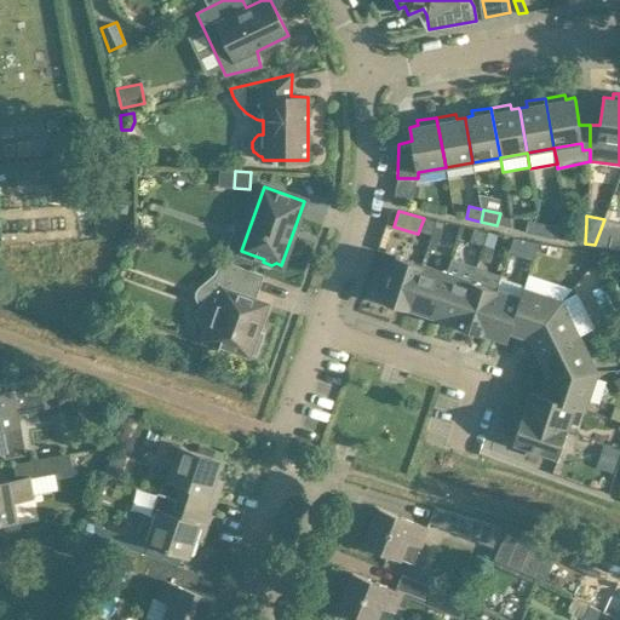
[(424,218),(419,230),(431,234),(434,227),(436,222),(424,218)]
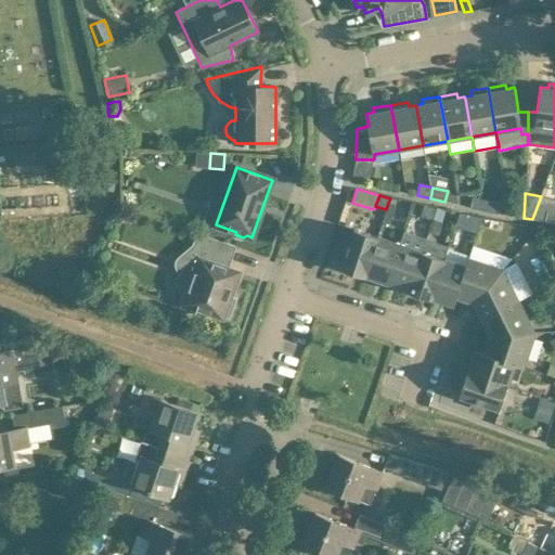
[(483,210),(486,199),(473,196),(470,207),(483,210)]
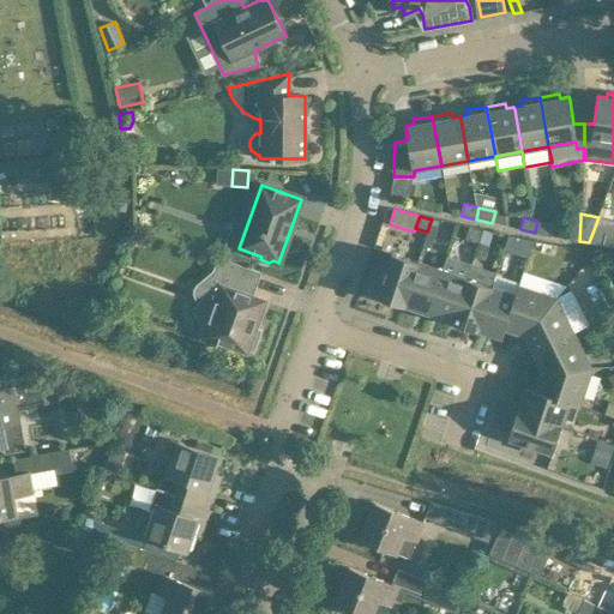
[(613,220),(599,217),(589,242),(602,245),(613,246),(613,220)]
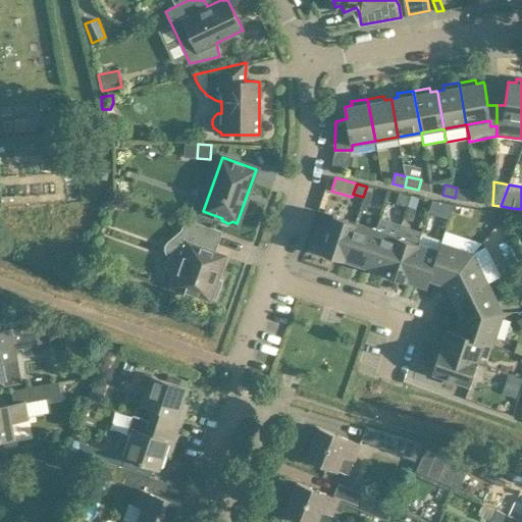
[(468,201),(470,191),(457,188),(455,198),(468,201)]
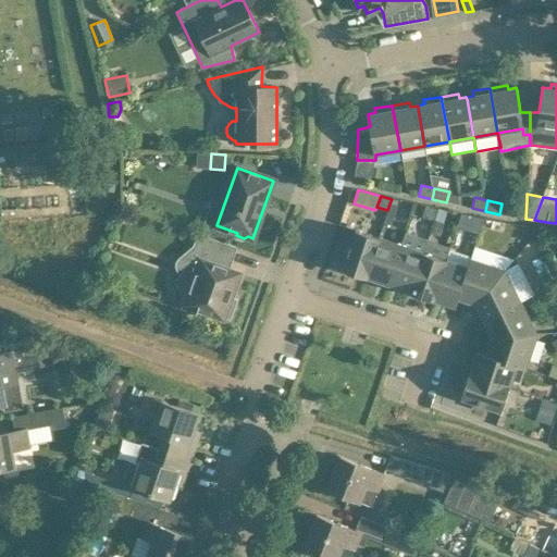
[(428,206),(423,217),(434,220),(438,209),(428,206)]
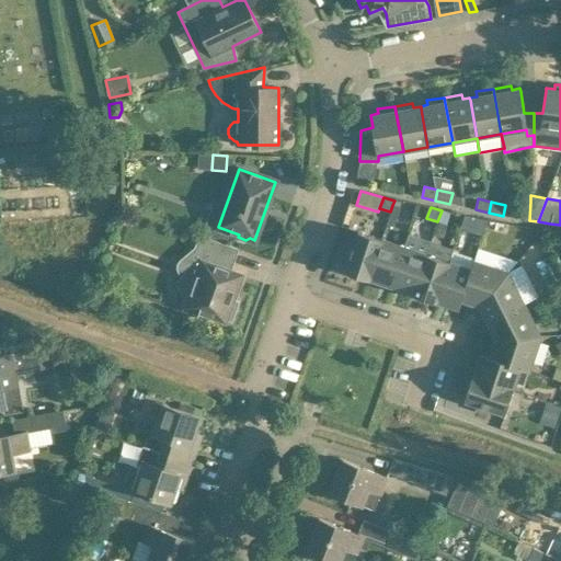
[(437,221),(448,225),(451,214),(442,210),(437,221)]
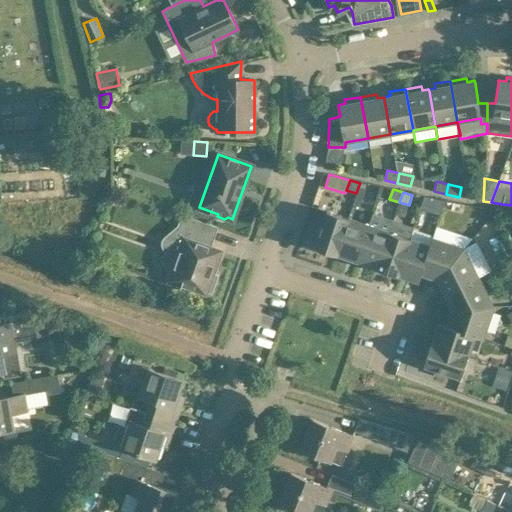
[(445,200),(432,197),(427,210),(440,215),(445,200)]
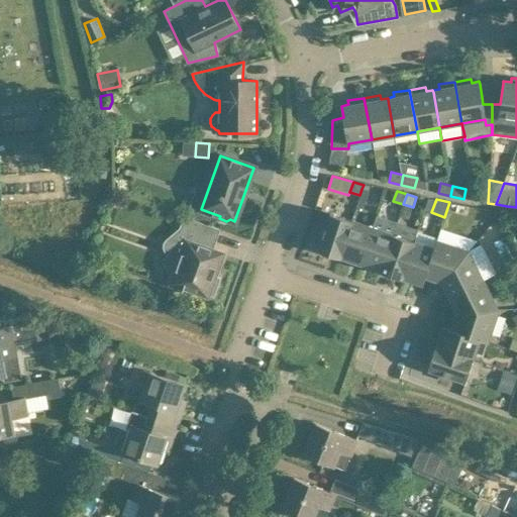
[(403,204),(399,215),(409,219),(413,207),(403,204)]
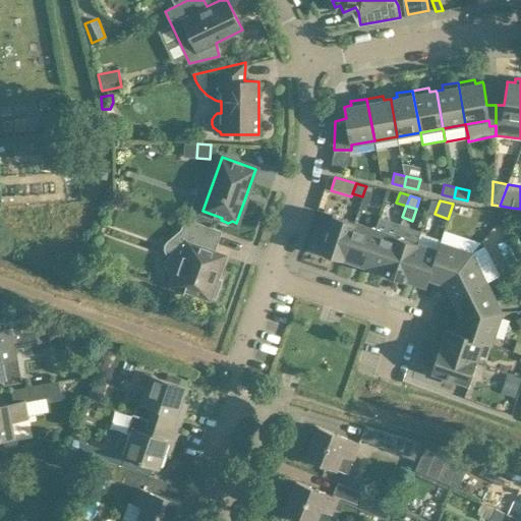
[(342,259),(354,222),(333,215),(329,227),(324,226),(320,238),(325,239),(320,252),(342,259)]
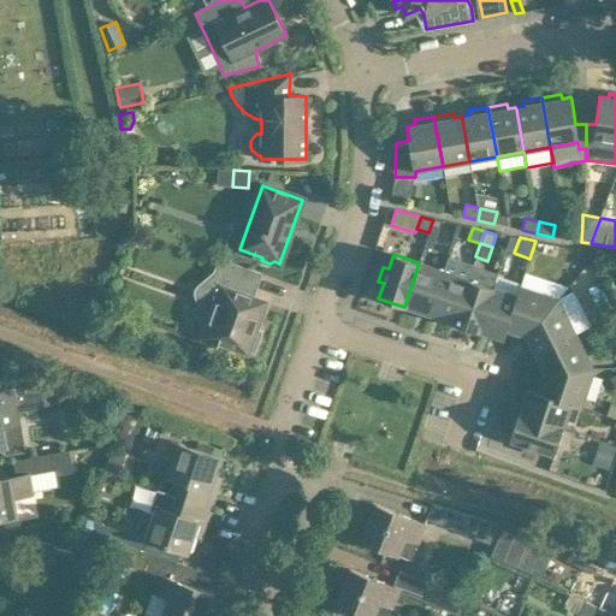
[(444,271),(430,313),(452,321),(454,321),(473,265),(448,256),(444,271)]
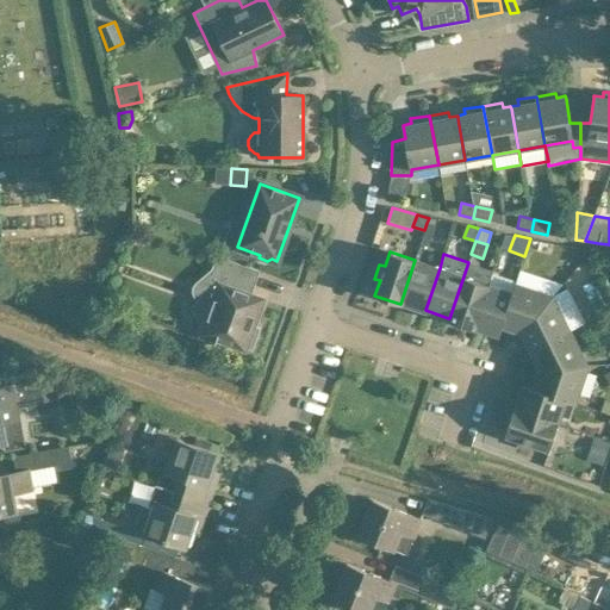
[(195,287),(194,290),(194,291),(195,292),(195,294),(197,296),(210,311),(201,334),(246,349),(247,346),(251,347),(257,329),(254,327),(261,305),(263,299),(249,293),(257,269),(235,261),(219,255),(213,269),(200,281),(199,281),(198,282),(197,284),(195,286),(195,287)]
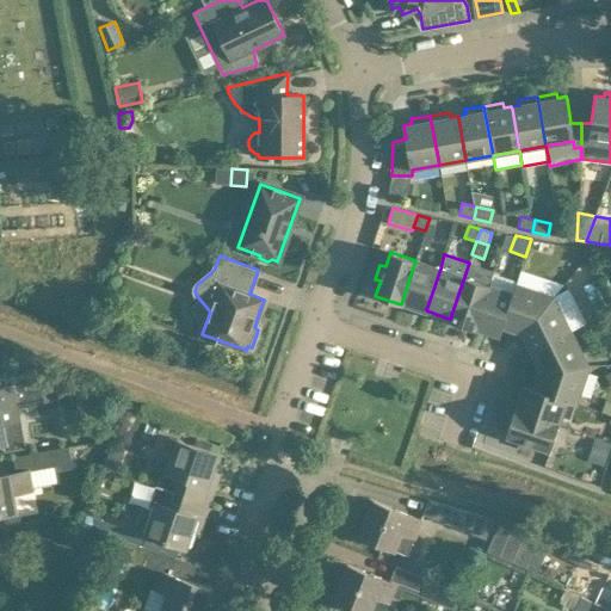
[(440,269),(415,260),(401,304),(402,304),(402,303),(426,310),(440,269)]
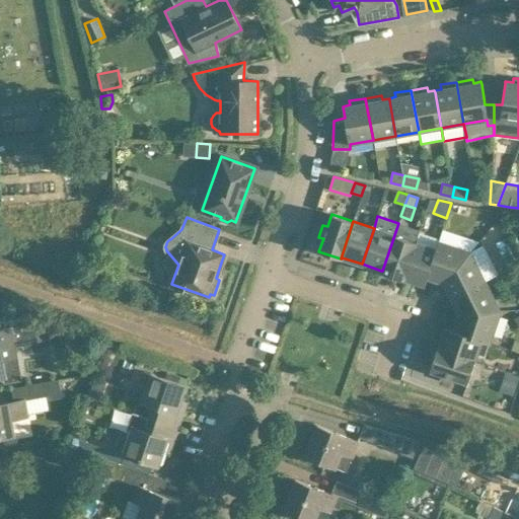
[(381,271),(381,272),(382,273),(402,279),(403,280),(404,278),(403,278),(416,241),(418,234),(419,230),(398,223),(382,271),(381,271)]
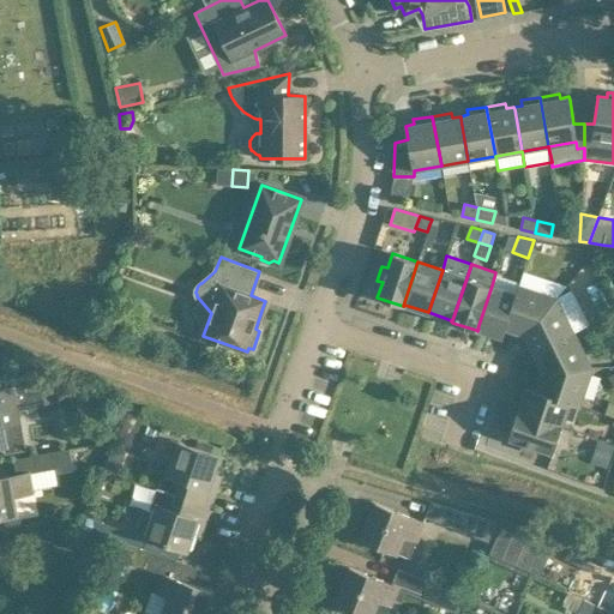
[(519,284),(557,298),(566,286),(523,271),(519,284)]
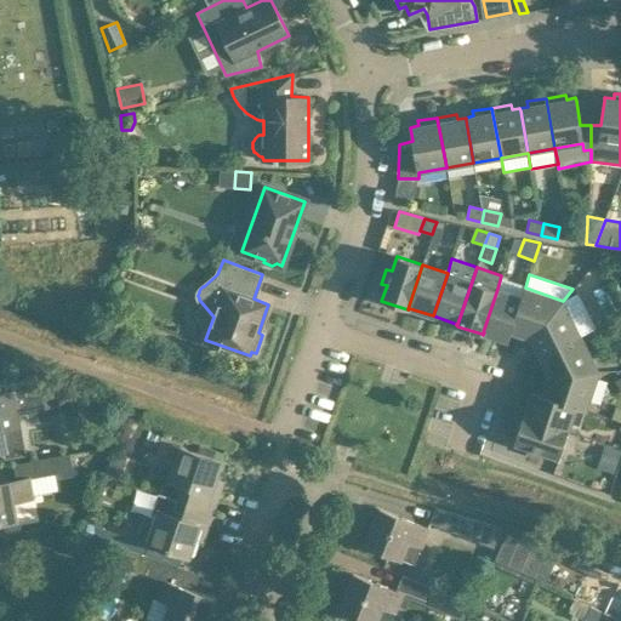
[(500,280),(497,289),(522,297),(525,288),(500,280)]
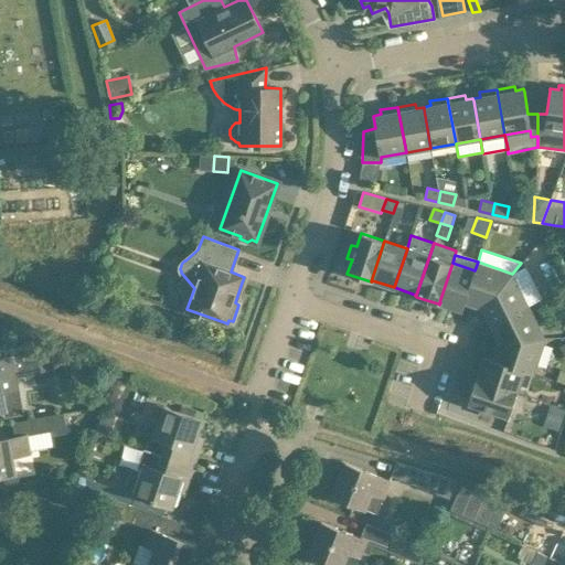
[(541,265),(546,279),(557,275),(551,260),(541,265)]
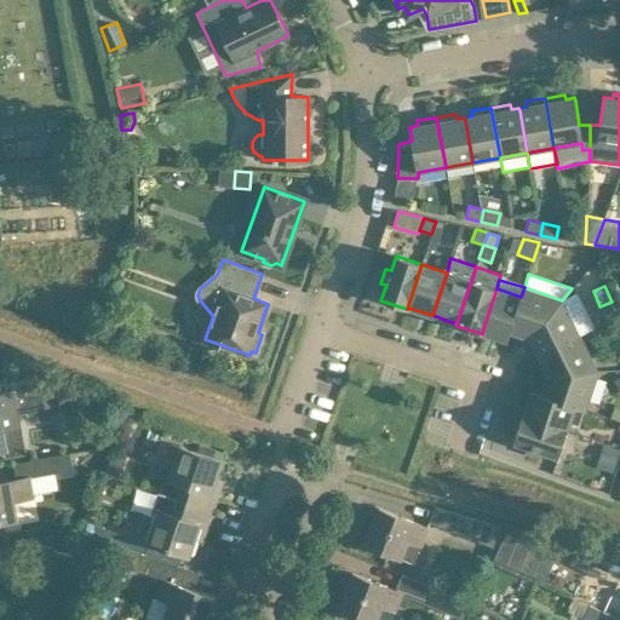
[(511,331),(529,338),(562,300),(524,287),(521,297),(506,340),(507,340),(511,331)]
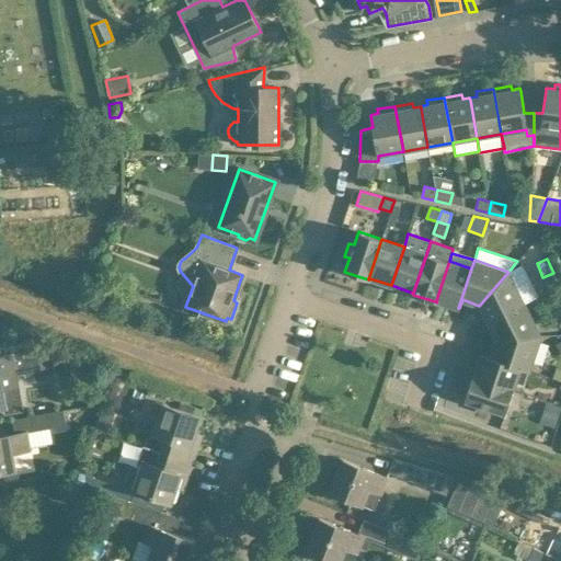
[(437,300),(458,308),(471,268),(449,261),(436,300),(437,300)]
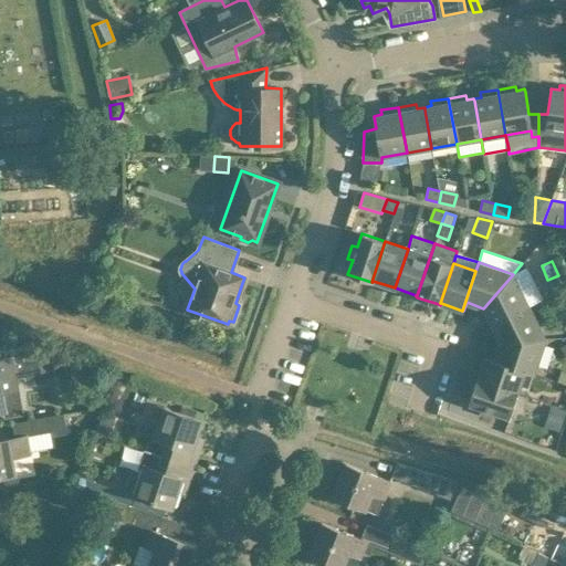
[(513,274),(528,306),(543,300),(527,268),(513,274)]
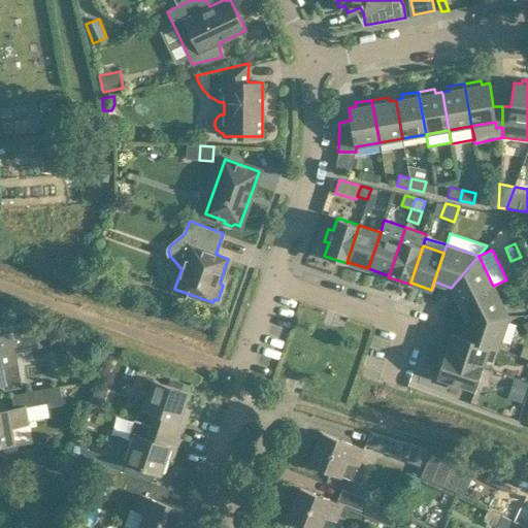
[(451,288),(459,303),(493,286),(479,256),(451,288)]
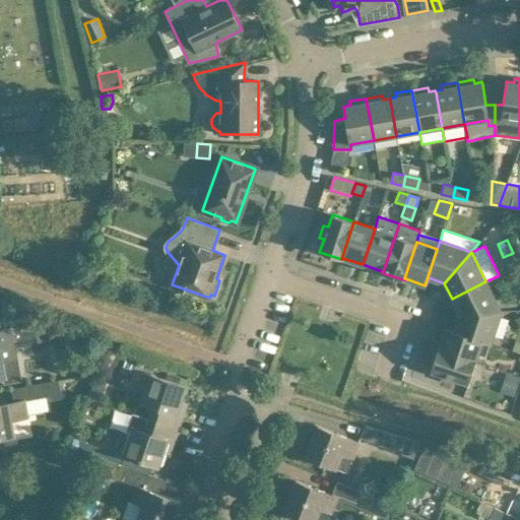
[(513,253),(503,257),(509,270),(518,265),(513,253)]
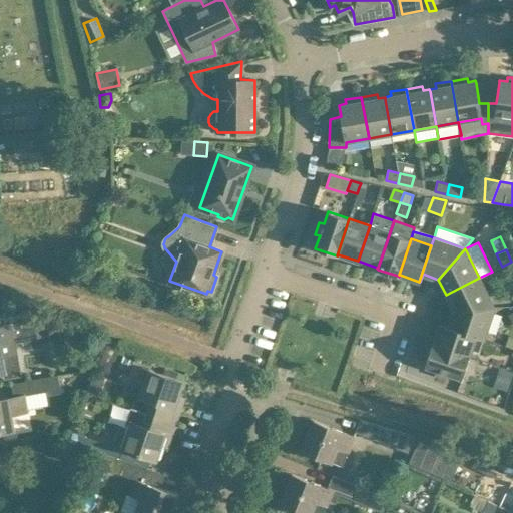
[(512,266),(512,265),(502,269),(509,284),(512,281),(512,266)]
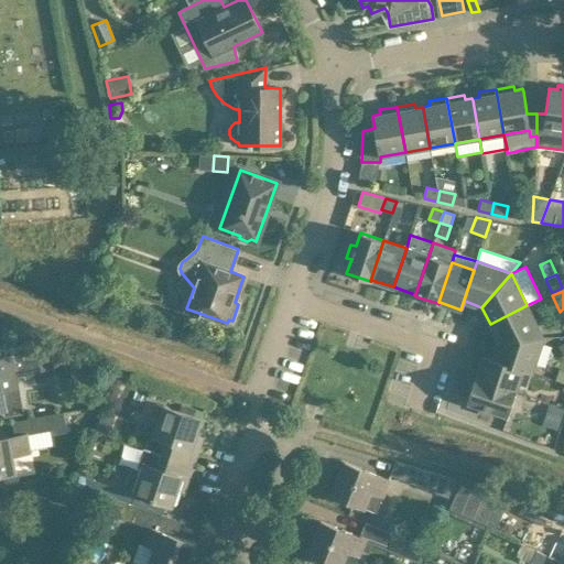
[(490,324),(498,339),(543,338),(527,305),(490,324)]
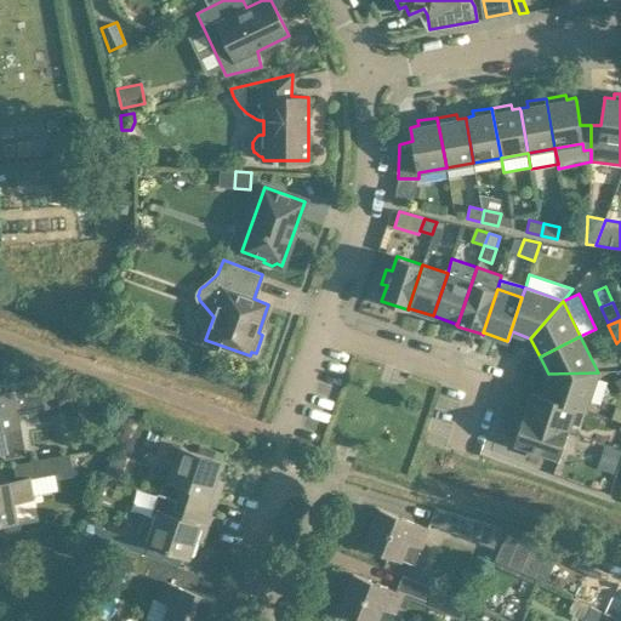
[(542,394),(586,409),(598,372),(548,374),(550,375),(542,394)]
